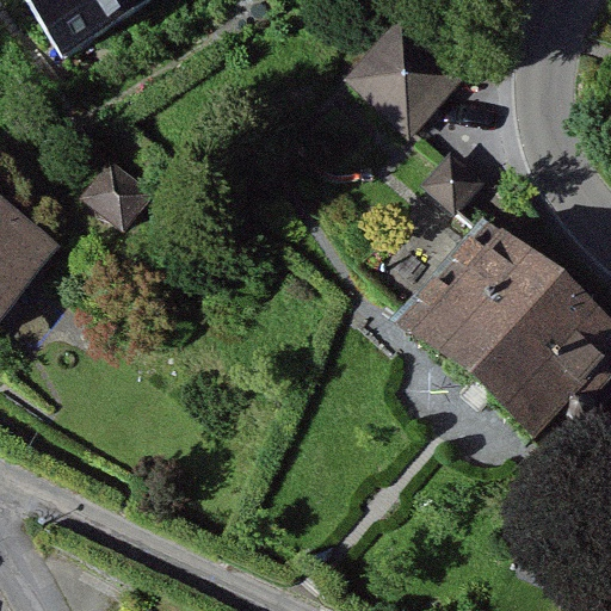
[(23,0),(66,63),(161,0),(23,0)]
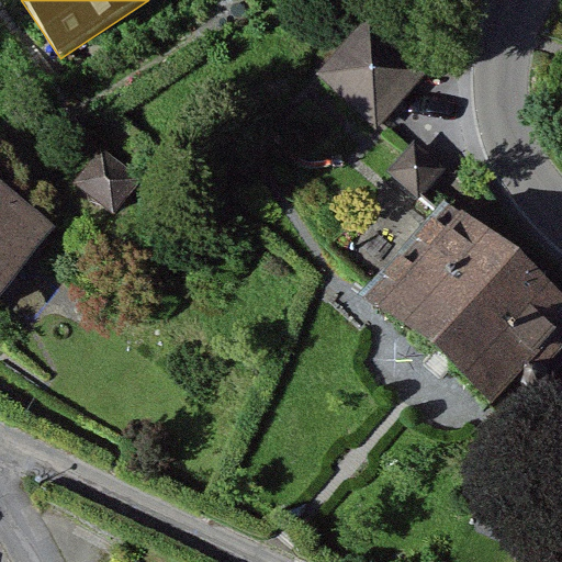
[(371,32),(326,82),(377,128),(423,77),(371,32)]
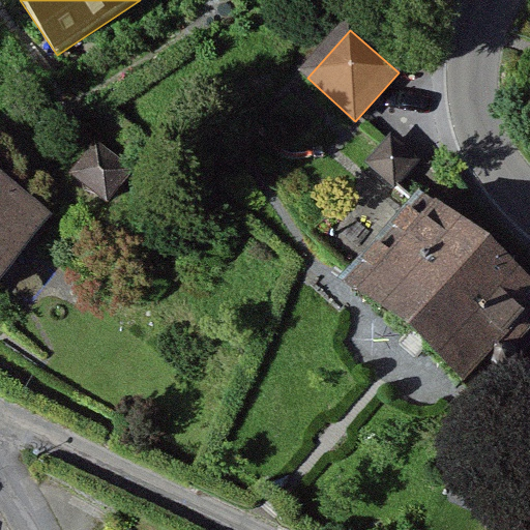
[(390,135),(366,164),(395,187),(419,159),(390,135)]
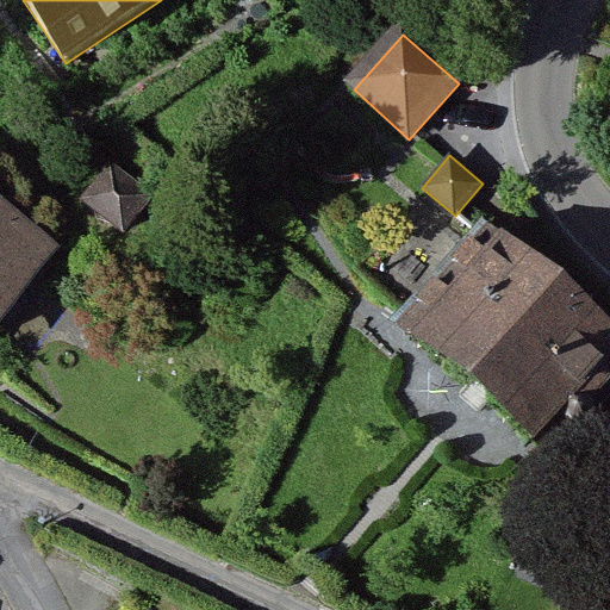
[(149,200),(111,170),(85,204),(123,234),(149,200)]
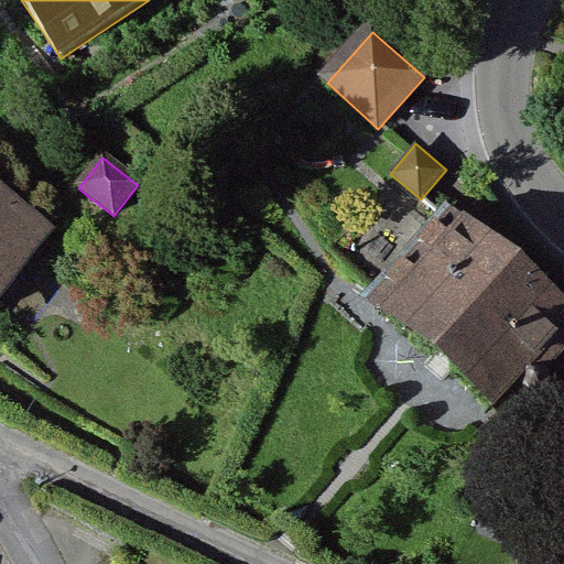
[(0,290),(42,237),(0,205),(0,290)]
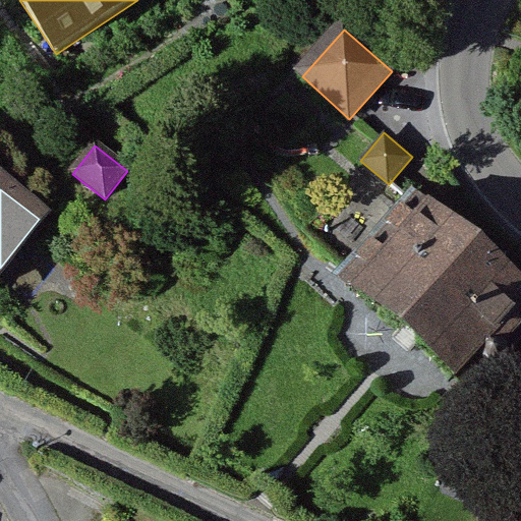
[(520,295),(419,208),(355,282),(471,382),(520,323),(520,295)]
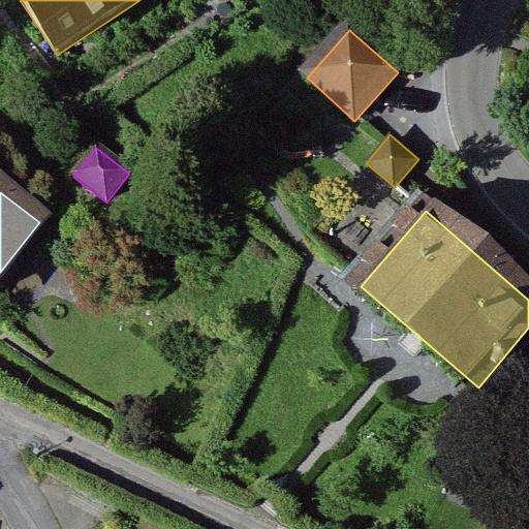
All buildings are outlined.
